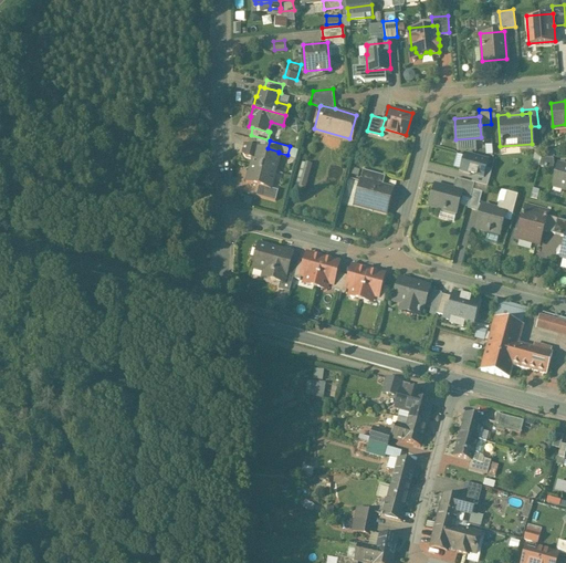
[(255,145),(245,143),(243,150),(245,154),(253,156),(257,146),(255,145)]
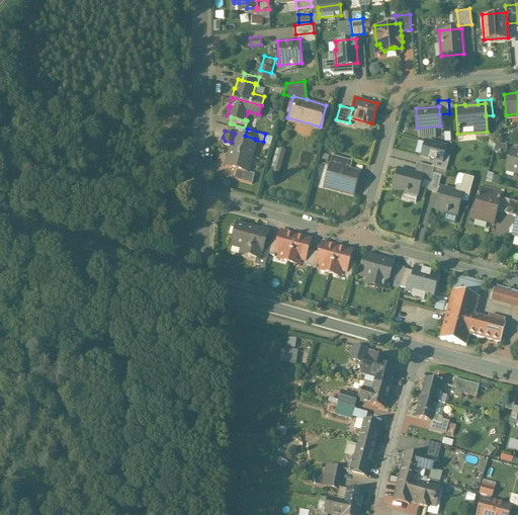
[(245,136),(235,134),(232,143),(231,149),(251,155),(255,140),(255,139),(245,136)]
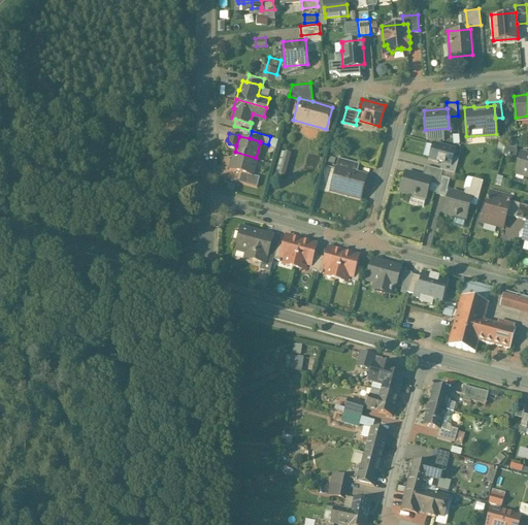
[(455,149),(433,142),(429,158),(441,161),(451,163),(453,156),(455,149)]
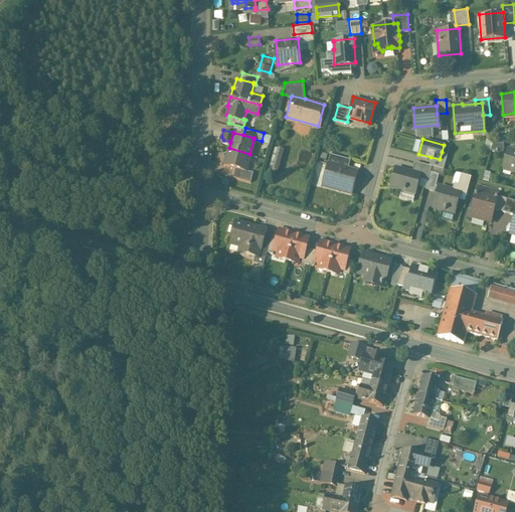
[(503,141),(492,142),(490,148),(503,152),(504,147),(503,141)]
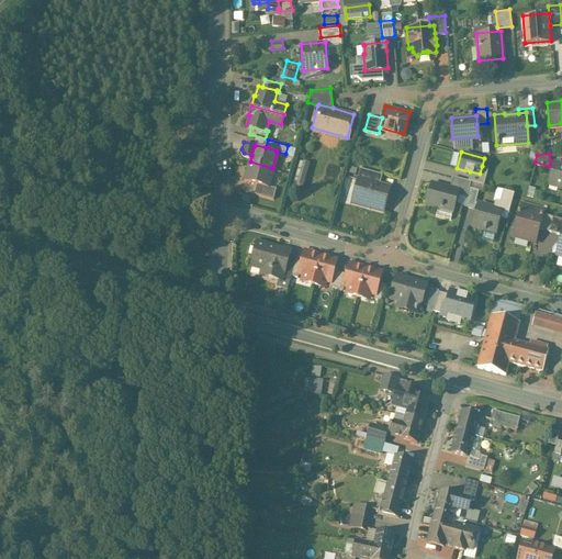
[(294,182),(304,185),(310,160),(301,158),(294,182)]
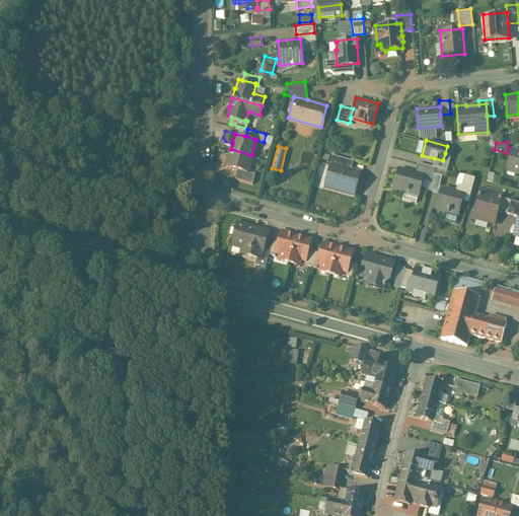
[(518,150),(511,148),(506,168),(518,171),(518,150)]
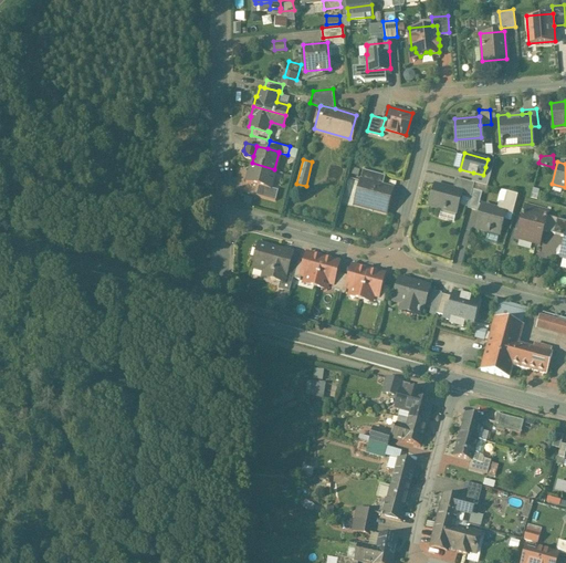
[(274,169),(252,163),(247,180),(259,184),(270,187),(270,186),(274,169)]
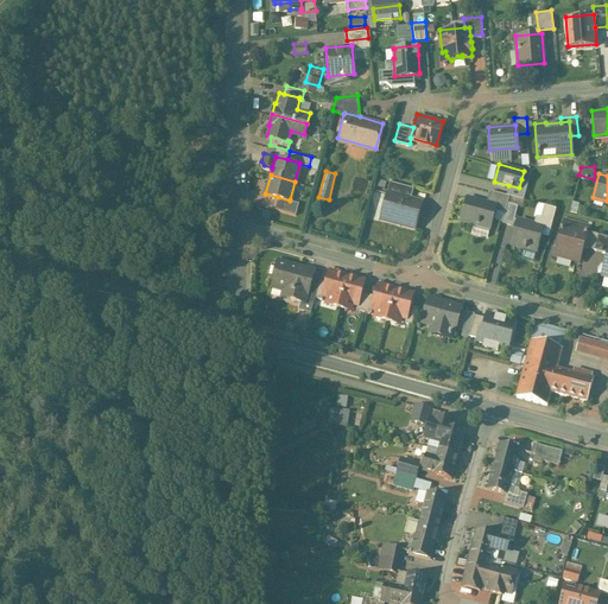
[(413,186),(390,179),(386,192),(393,194),(410,198),(413,186)]
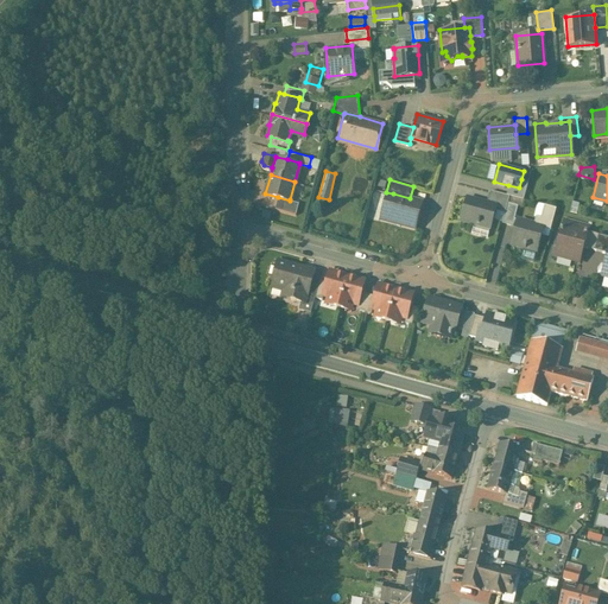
[(519,188),(508,185),(507,194),(510,195),(524,198),(529,180),(521,179),(519,188)]
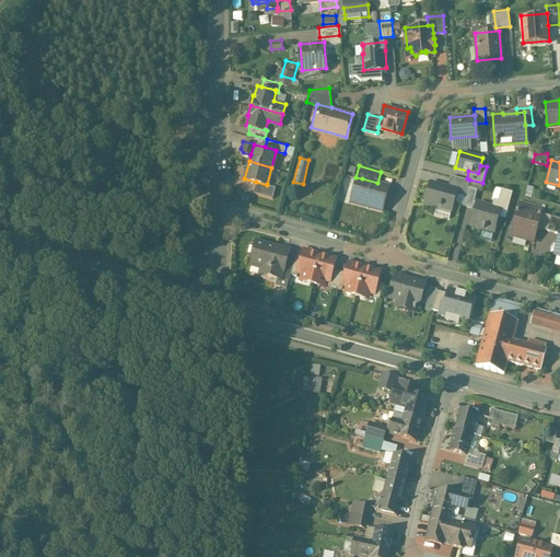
[(467,178),(452,174),(448,186),(456,188),(455,193),(465,195),(468,186),(469,180),(467,178)]
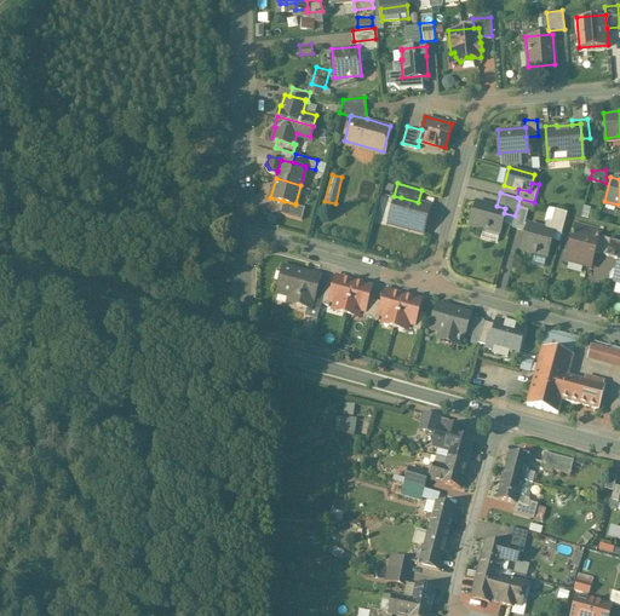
[(418,202),(401,197),(395,219),(411,224),(411,228),(423,231),(429,207),(418,205),(418,202)]
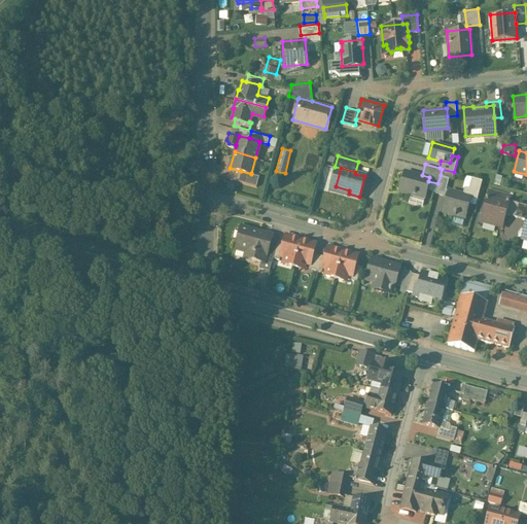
[(258,175),(251,173),(251,174),(241,171),(238,180),(256,184),(258,175)]
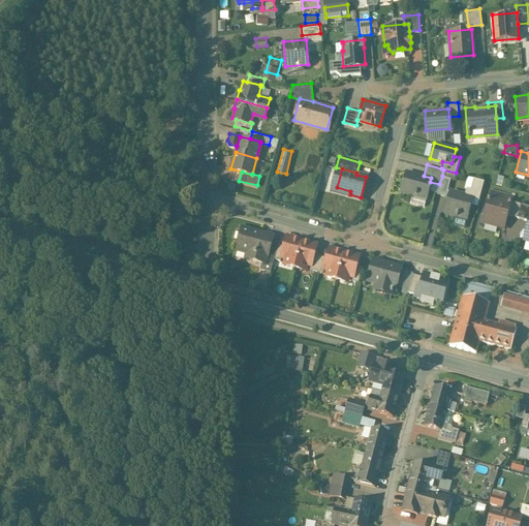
[(424,176),(407,172),(402,190),(426,197),(430,182),(431,178),(424,176)]
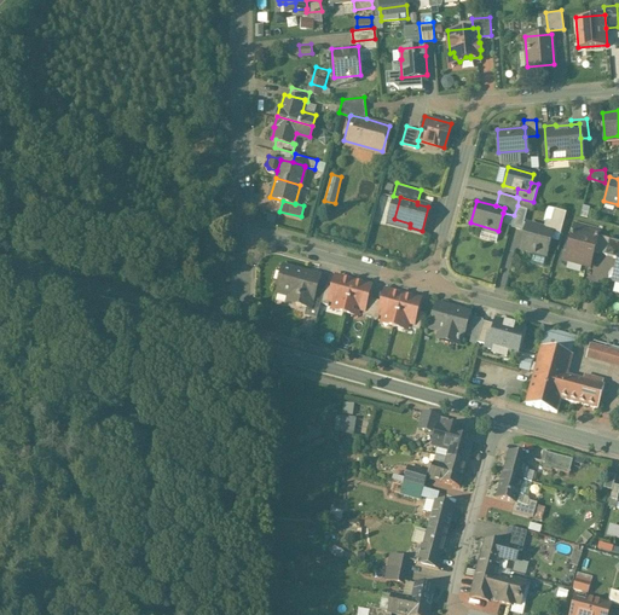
[(527,208),(518,206),(514,215),(512,224),(522,226),(527,208)]
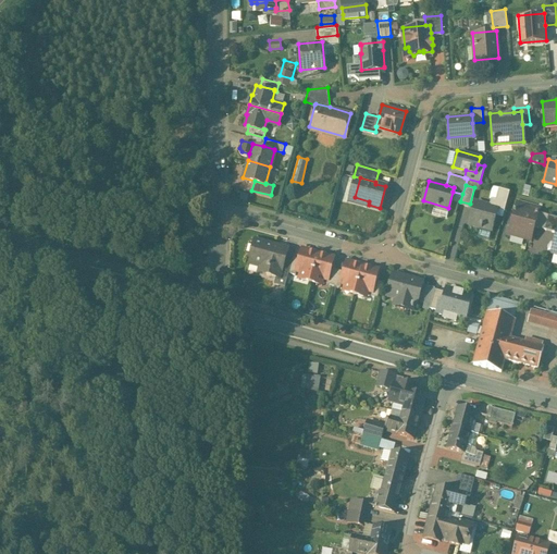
[(498,186),(495,198),(493,198),(492,205),(497,206),(497,207),(504,209),(509,189),(498,186)]
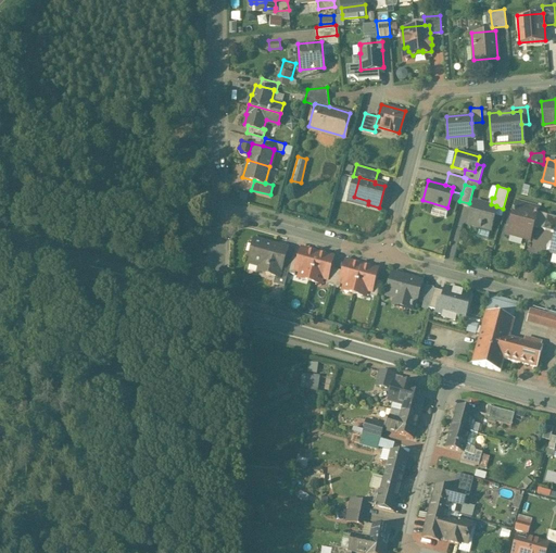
[(534,211),(525,209),(527,202),(516,199),(514,208),(513,208),(512,210),(514,210),(512,215),(515,216),(510,231),(529,237),(532,224),(536,212),(534,211)]
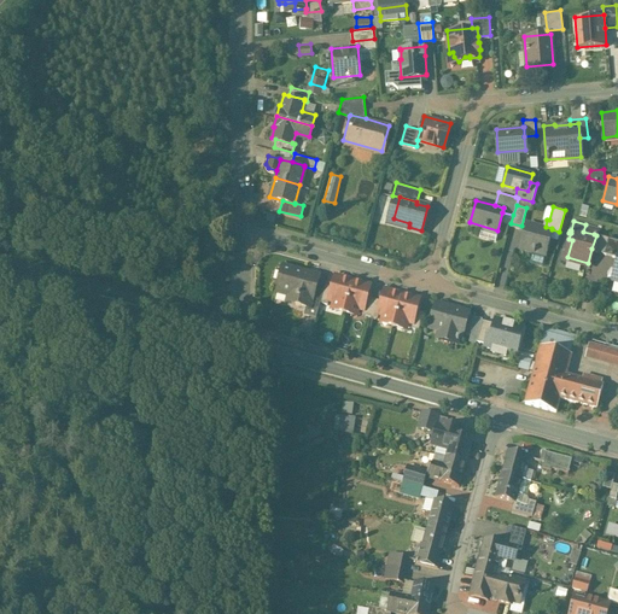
[(546,227),(525,222),(519,246),(532,250),(532,251),(534,251),(535,249),(544,251),(543,253),(544,255),(552,229),(552,228),(546,227)]
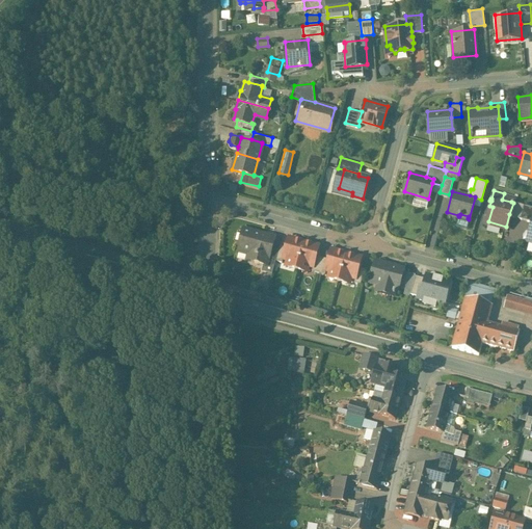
[(524,204),(511,201),(511,202),(513,203),(509,214),(520,217),(524,204)]
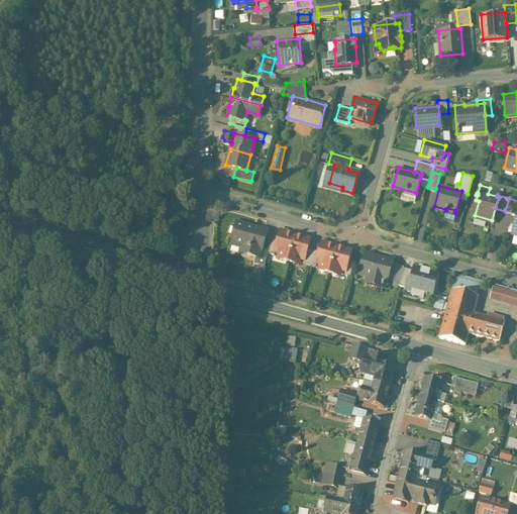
[(516,200),(509,198),(505,211),(516,214),(516,213),(516,200)]
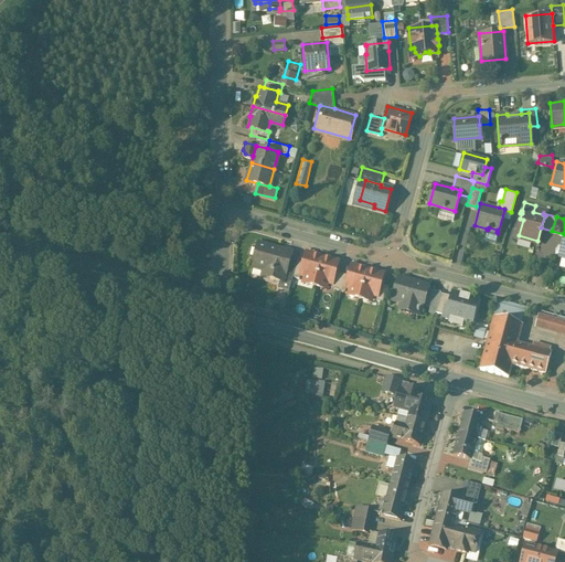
[(288,250),(258,242),(252,265),(272,271),(269,277),(279,279),(284,281),(289,261),(289,258),(286,257),(288,250)]
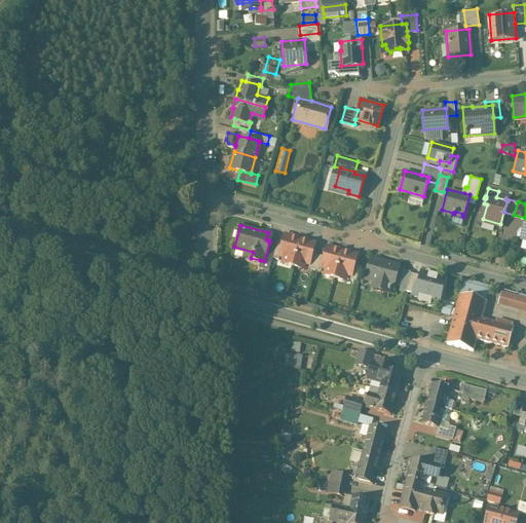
[(293,235),(285,233),(283,244),(279,255),(294,259),(292,265),(293,265),(300,237),(296,236),(296,237),(293,236),(293,235)]
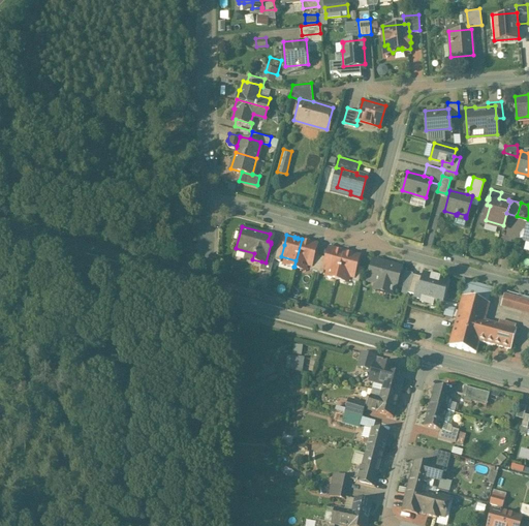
[(306,240),(302,239),(294,267),(297,260),(310,265),(311,265),(314,253),(317,243),(309,240),(308,242),(305,241),(306,240)]
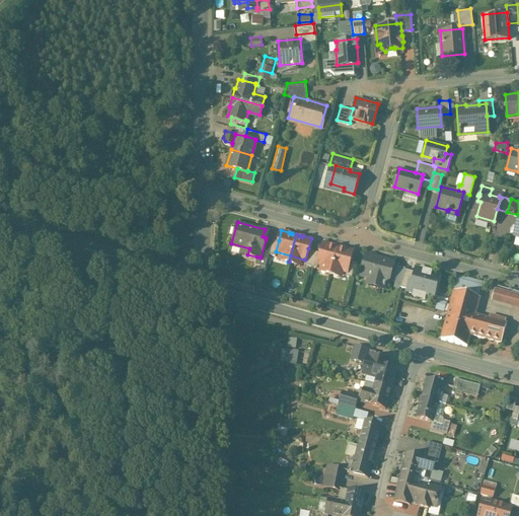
[(279,240),(273,238),(272,241),(269,253),(275,254),(276,251),(279,240)]
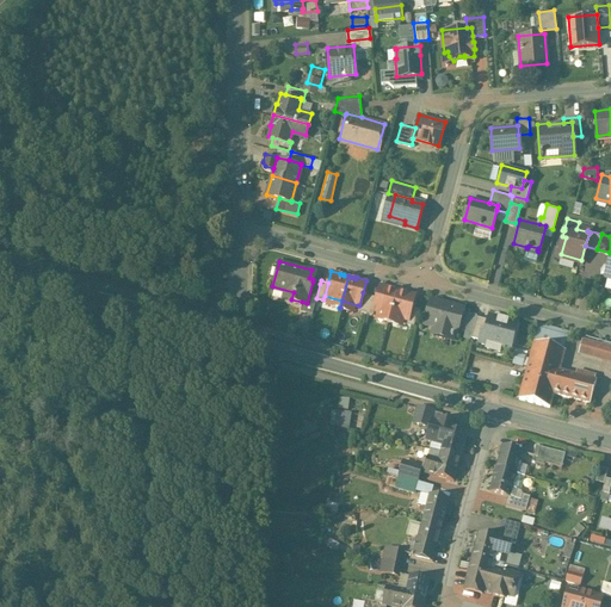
[(313,282),(307,303),(302,302),(301,309),(313,313),(316,298),(320,284),(313,282)]
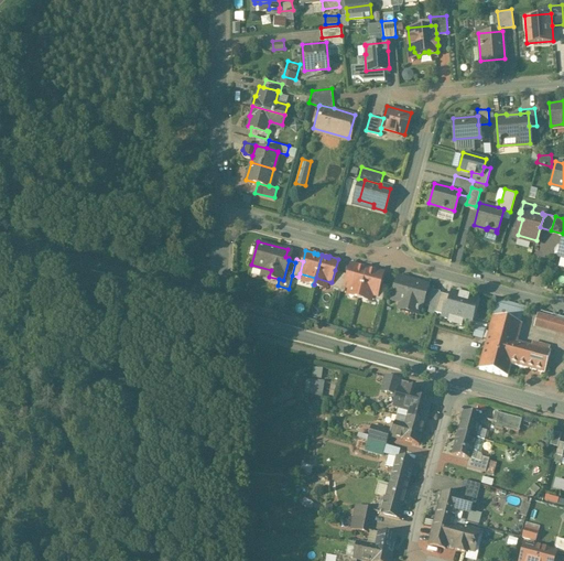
[(359,265),(350,262),(348,273),(344,286),(345,286),(359,290),(358,297),(367,267),(362,266),(362,267),(359,267),(359,265)]
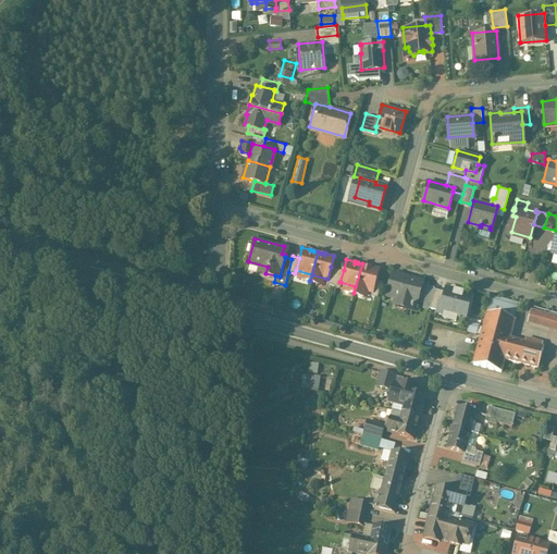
[(369,267),(366,266),(366,265),(362,263),(354,293),(355,293),(357,286),(371,291),(372,291),(375,279),(379,268),(370,266),(369,267)]
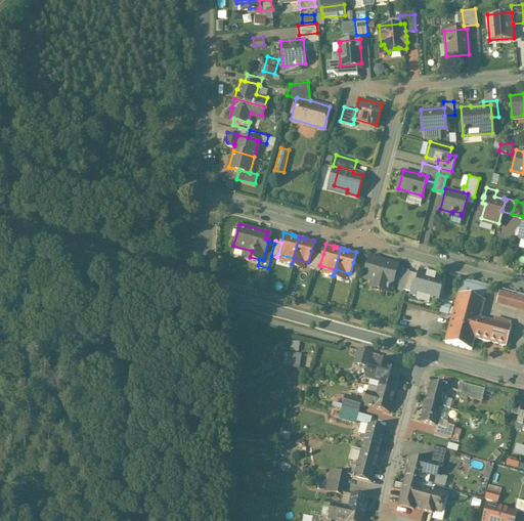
[(311,251),(308,262),(307,262),(306,265),(313,267),(317,252),(311,251)]
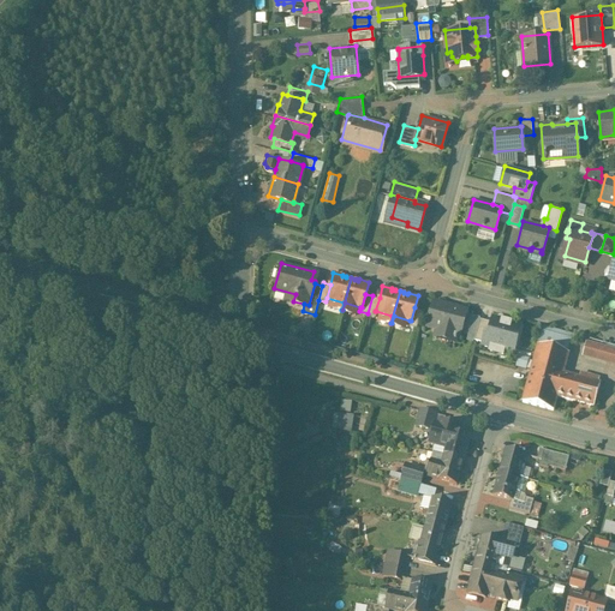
[(380,298),(372,295),(368,313),(375,315),(376,311),(375,311),(380,298)]
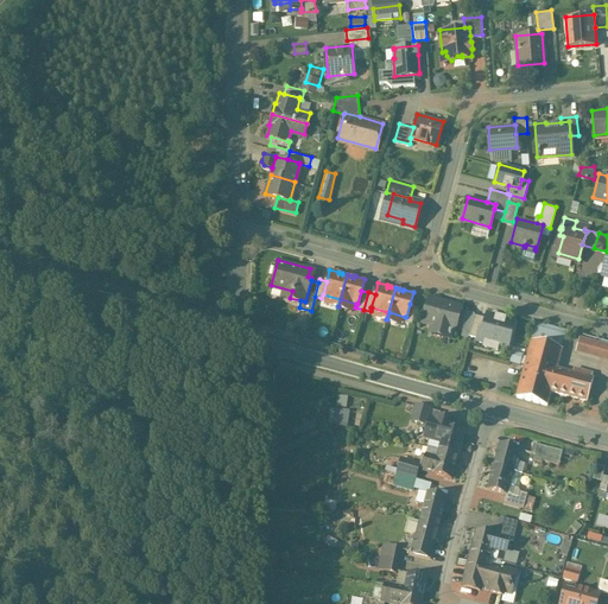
[(460,306),(441,300),(441,299),(429,297),(422,320),(441,325),(438,334),(449,337),(451,329),(455,330),(456,326),(460,310),(461,305),(460,306)]
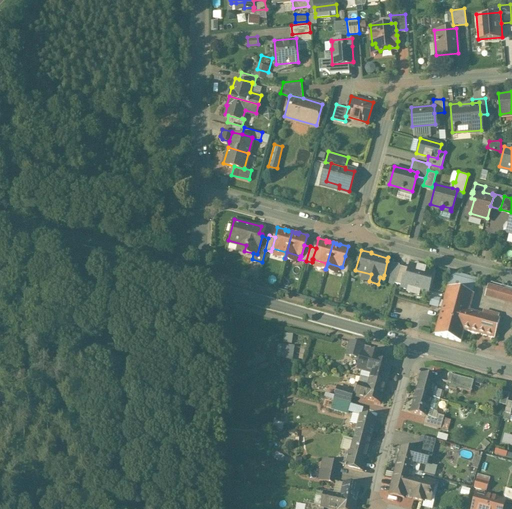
[(351,257),(345,256),(342,267),(341,267),(340,270),(347,272),(351,257)]
